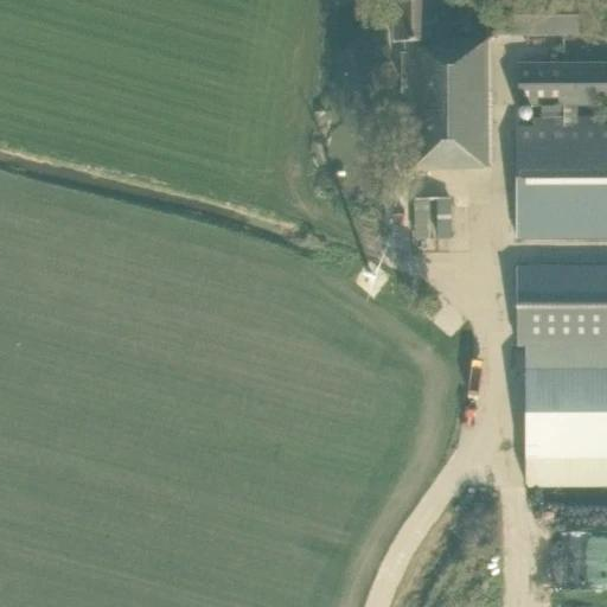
[(402,62),(403,170),(491,168),(490,40),(432,42),(430,24),(434,24),(434,18),(443,18),(442,0),(393,0),(394,44),(407,44),(407,61),(402,62)]
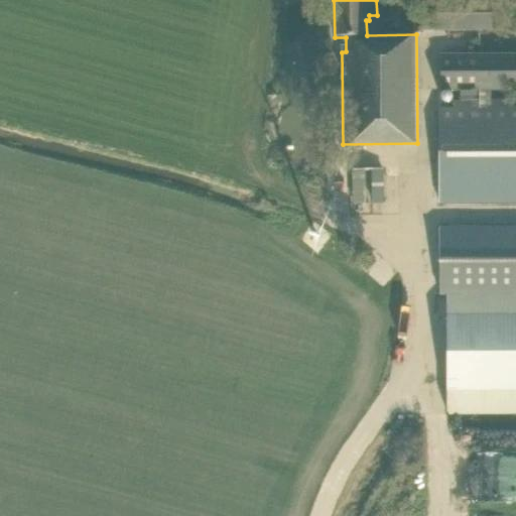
[(515,56),(442,57),(442,90),(479,89),(480,102),(442,102),(439,102),(439,204),(515,203),(515,56)]
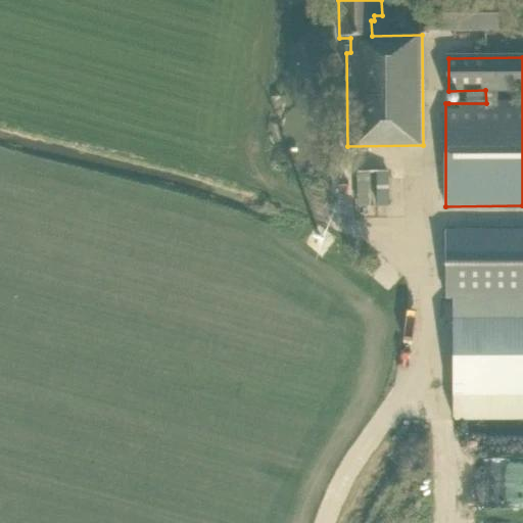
[(391,205),(390,171),(357,173),(358,206),(391,205)]
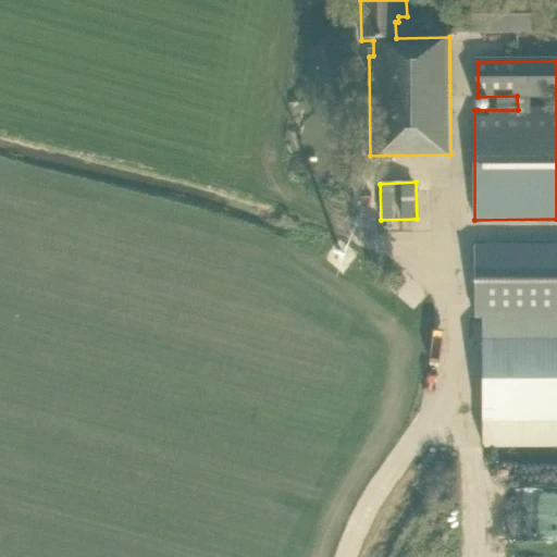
[(556,318),(556,246),(474,247),(474,319),(556,318)]
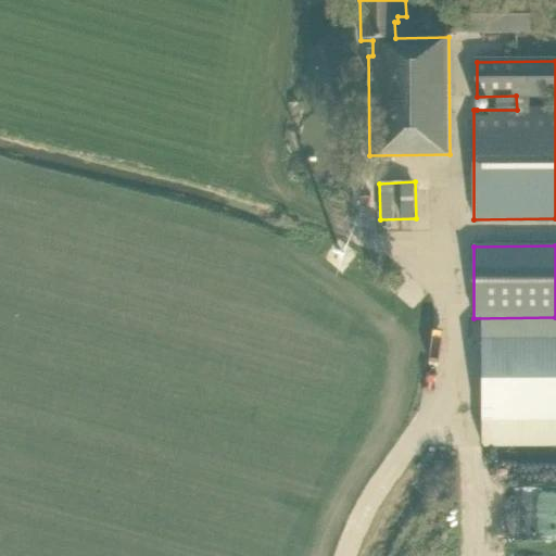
[(555,341),(482,342),(482,421),(482,447),(555,447),(555,341)]
